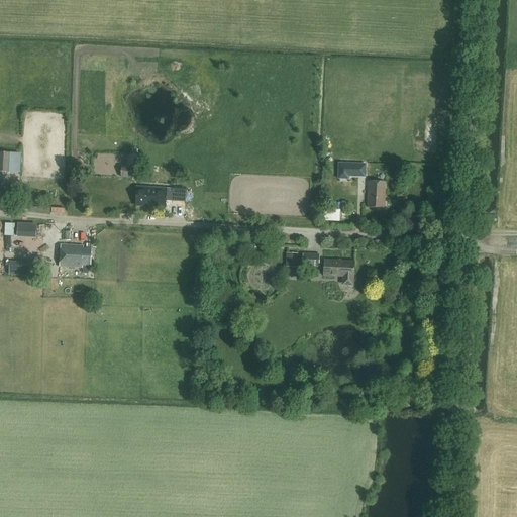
[(0,171),(10,172),(11,152),(0,151),(0,171)]
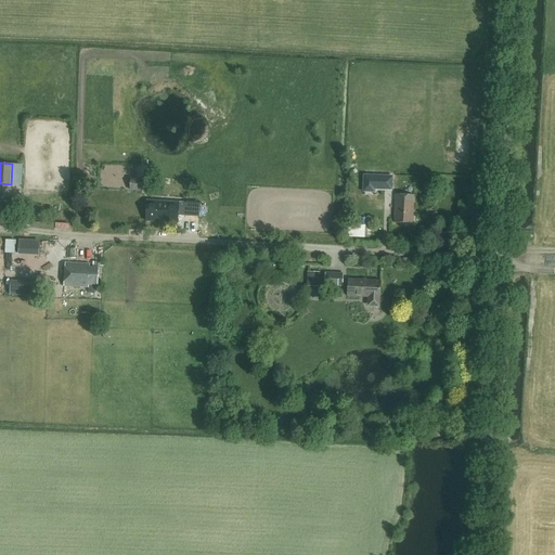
[(11,185),(24,185),(25,164),(12,164),(11,185)]
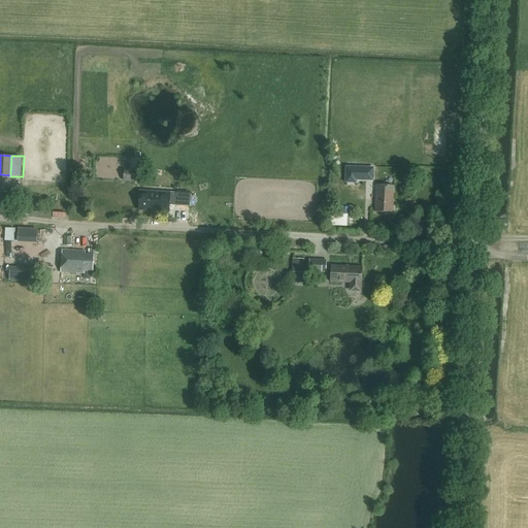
[(130,167),(124,167),(124,180),(140,182),(140,170),(130,169),(130,167)]
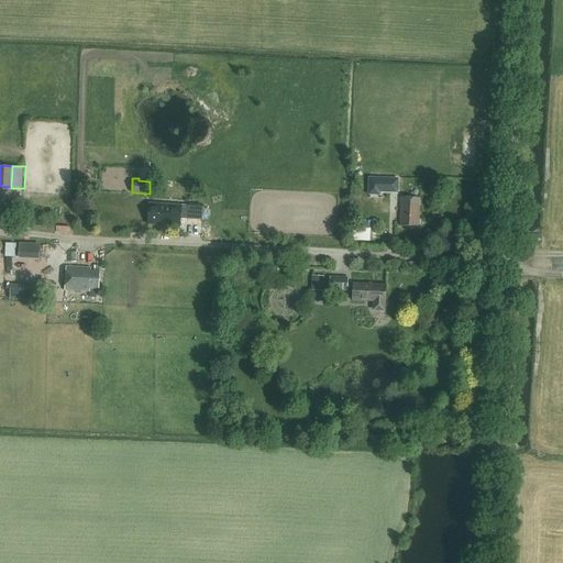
[(99,181),(99,190),(114,191),(116,184),(99,181)]
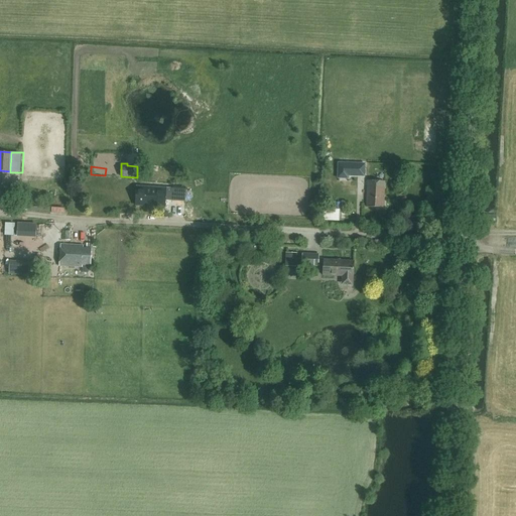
[(364,185),(364,177),(345,178),(346,186),(364,185)]
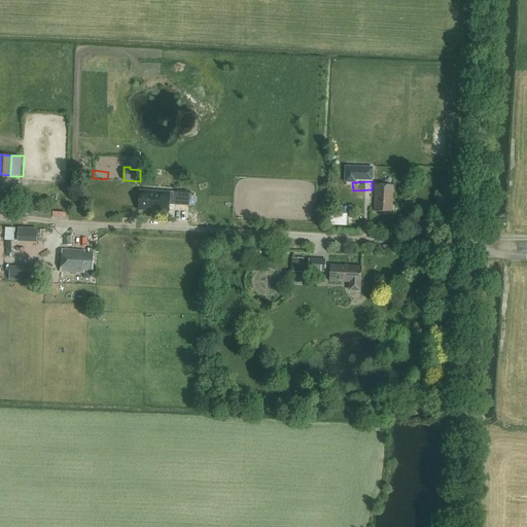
[(392,211),(392,190),(393,185),(375,185),(375,211),(392,211)]
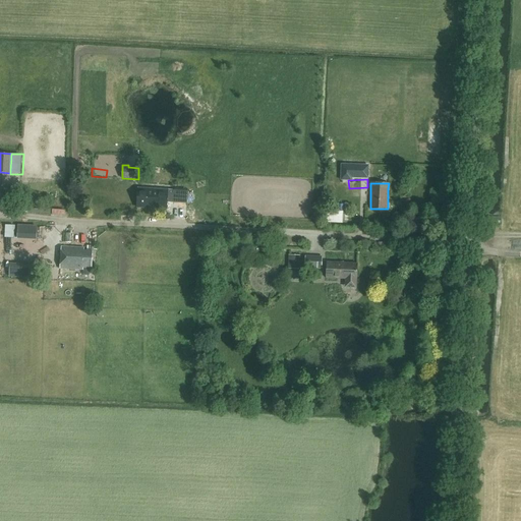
[(187,191),(138,188),(136,207),(167,209),(167,201),(186,203),(187,191)]
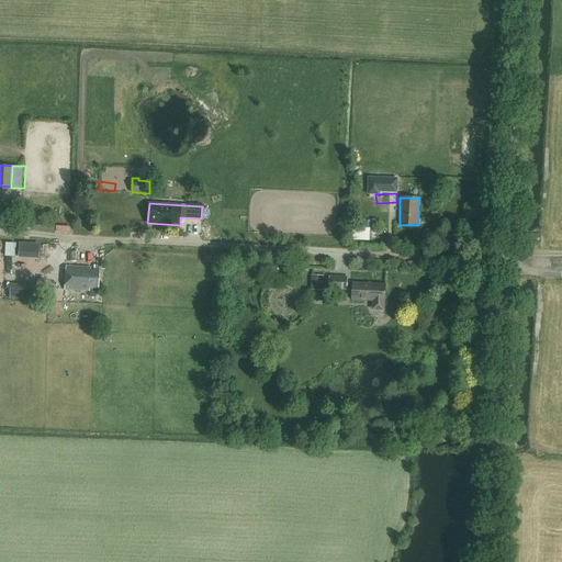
[(81,253),(81,261),(104,262),(104,253),(81,253)]
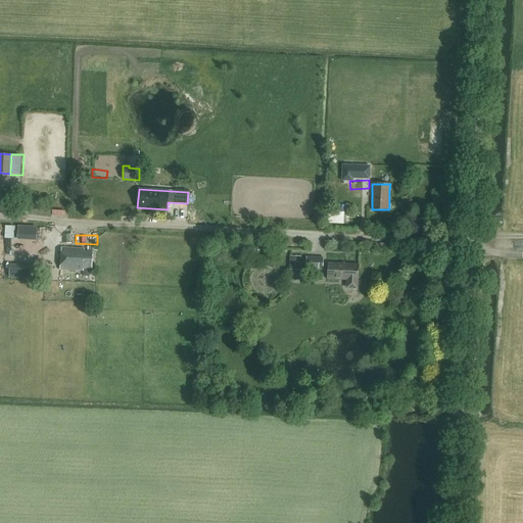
[(85,248),(61,247),(60,270),(83,271),(84,269),(92,269),(93,251),(84,251),(85,248)]
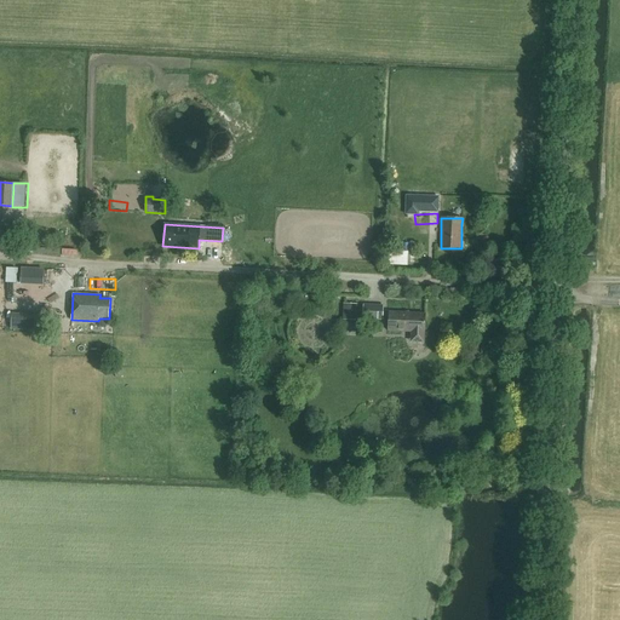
[(344,303),(344,317),(356,317),(357,303),(344,303)]
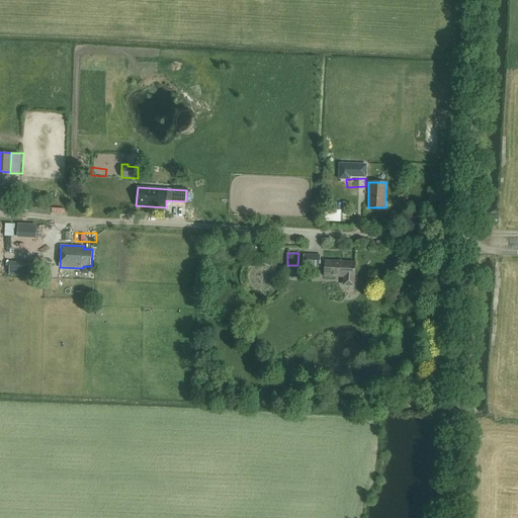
[(304,265),(320,266),(320,255),(304,254),(304,265)]
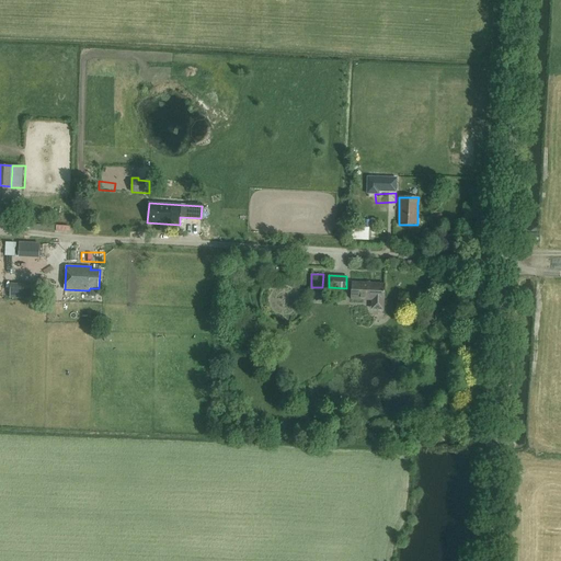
[(384,300),(385,284),(352,282),(351,299),(375,300),(375,308),(381,309),(382,308),(382,300),(384,300)]
